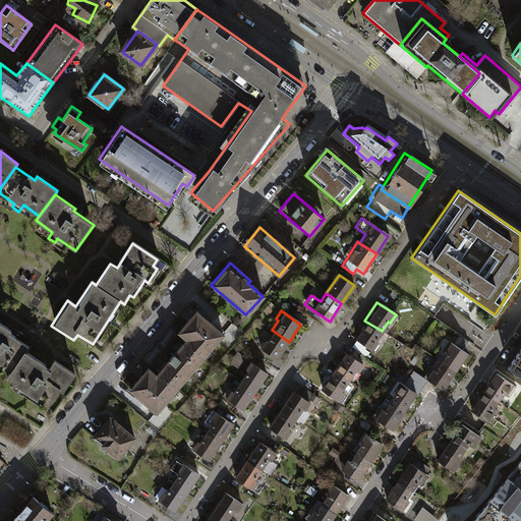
[(147,367),(129,389),(156,411),(222,334),(195,311),(177,332),(186,339),(184,341),(171,356),(156,373),(155,374),(147,367)]
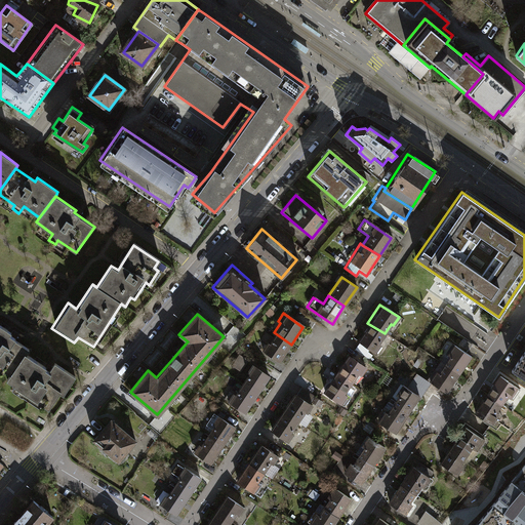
[(377,344),(385,333),(367,323),(355,341),(374,354),(380,346),(377,344)]
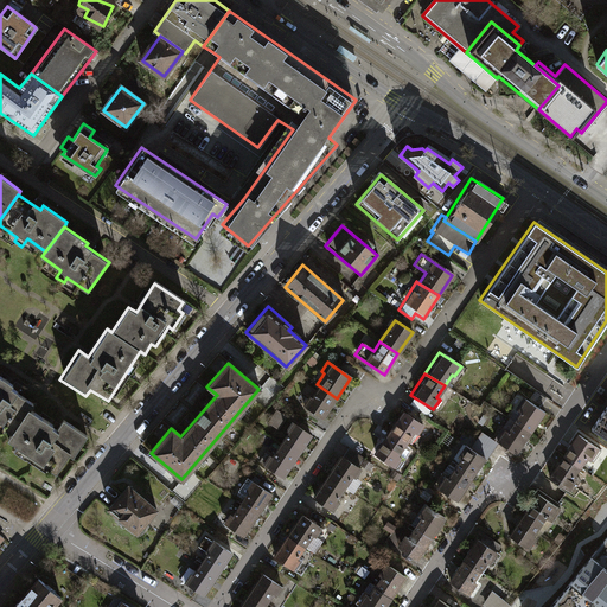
[(0,425),(13,433),(30,408),(33,403),(11,388),(13,384),(0,375),(0,425)]
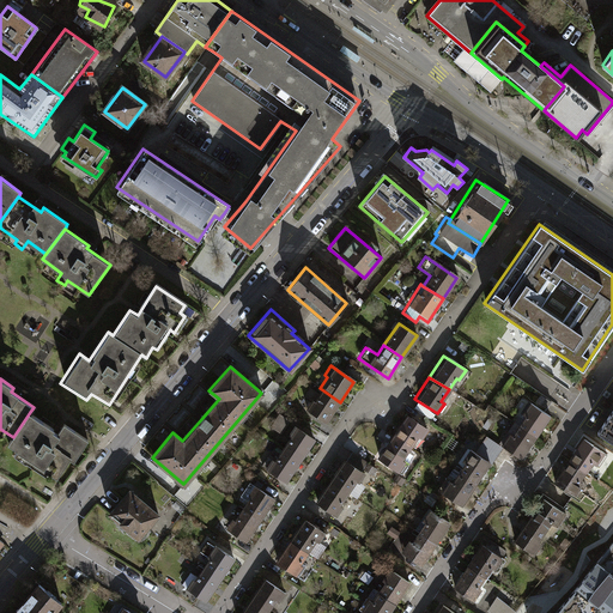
[(198,387),(186,400),(196,410),(208,396),(198,387)]
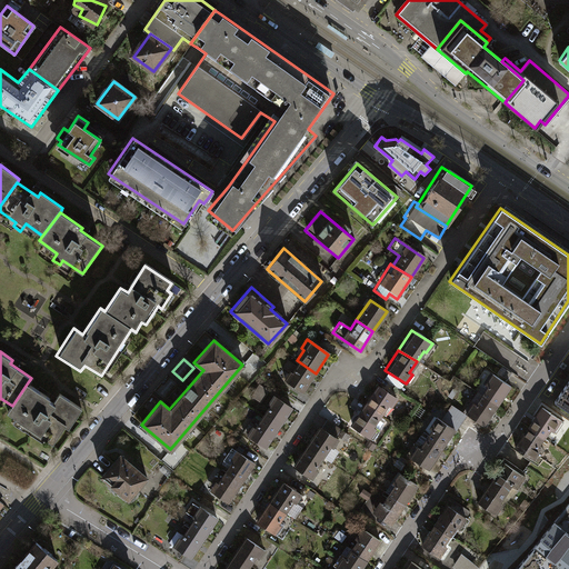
[(300,395),(316,373),(297,360),(293,365),(286,359),(280,368),(286,371),(280,381),(300,395)]
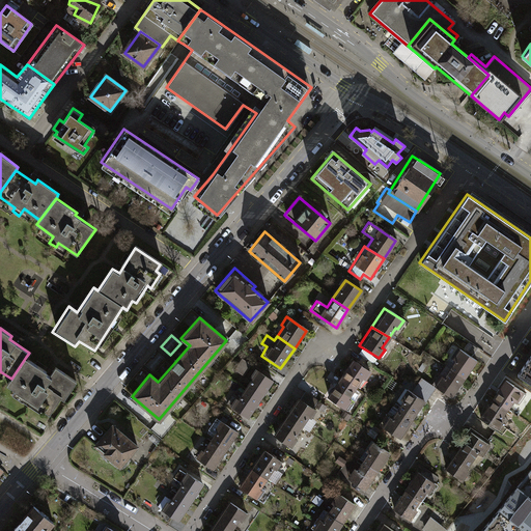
[(477,348),(472,344),(468,351),(473,354),(477,348)]
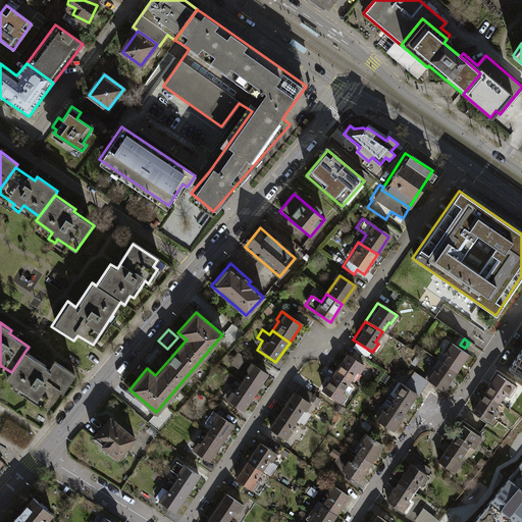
[(445,355),(438,363),(456,373),(468,355),(449,342),(440,353),(445,355)]
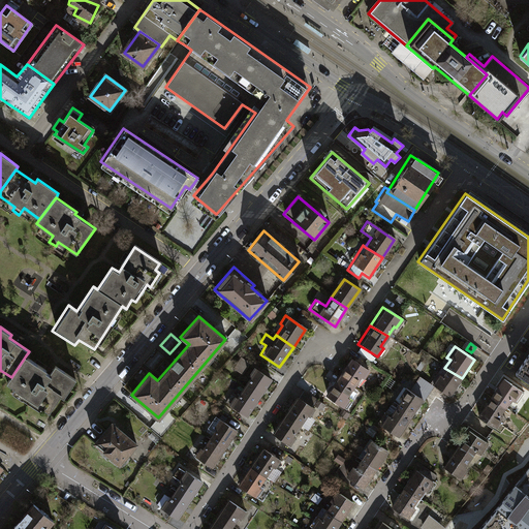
[(156,351),(146,363),(155,371),(165,360),(156,351)]
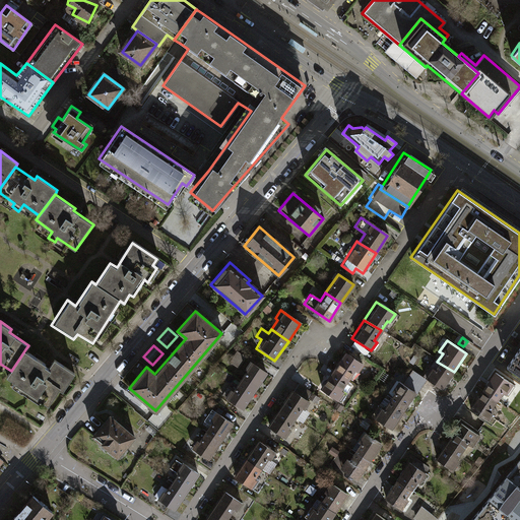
[(519,348),(508,367),(519,375),(519,348)]
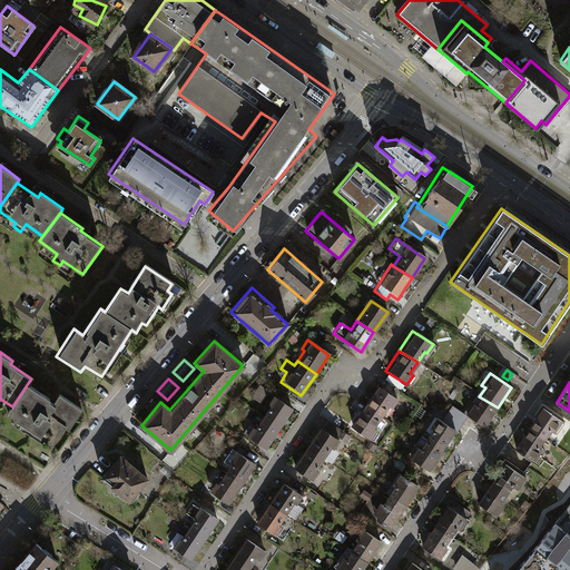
[(28,383),(12,406),(8,413),(27,425),(25,429),(46,443),(52,433),(58,436),(69,419),(74,421),(82,409),(60,394),(53,403),(49,401),(50,399),(28,383)]
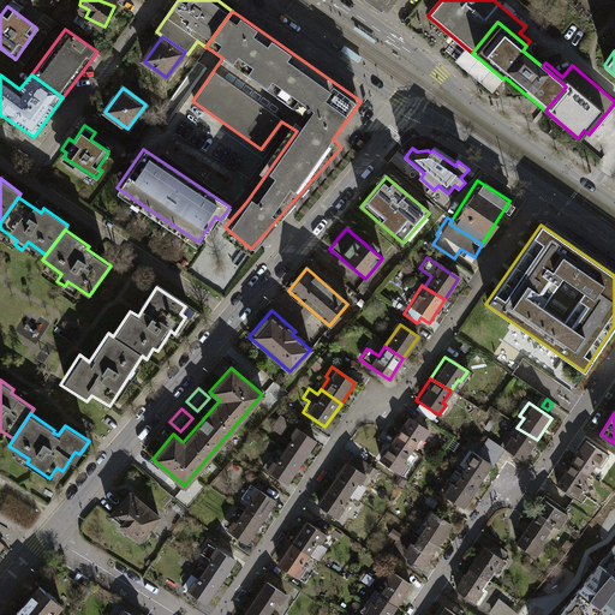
[(390,439),(408,451),(417,437),(421,440),(427,430),(405,416),(390,439)]
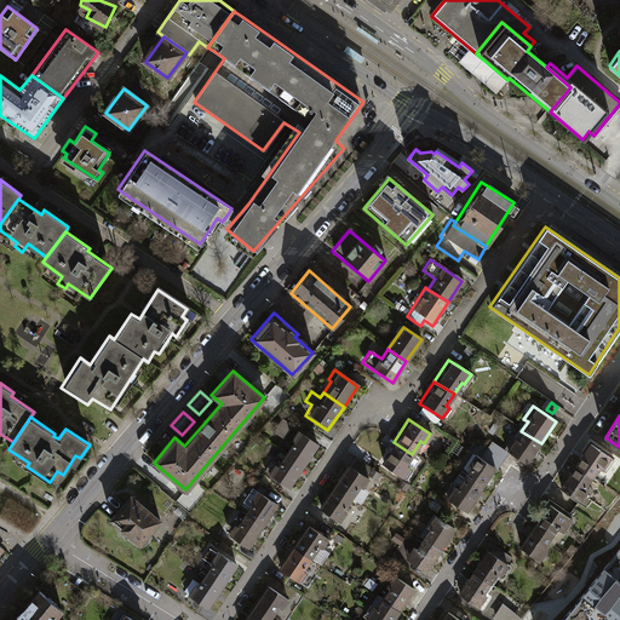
[(290,443),(282,454),(302,466),(316,445),(293,430),(286,441),(290,443)]
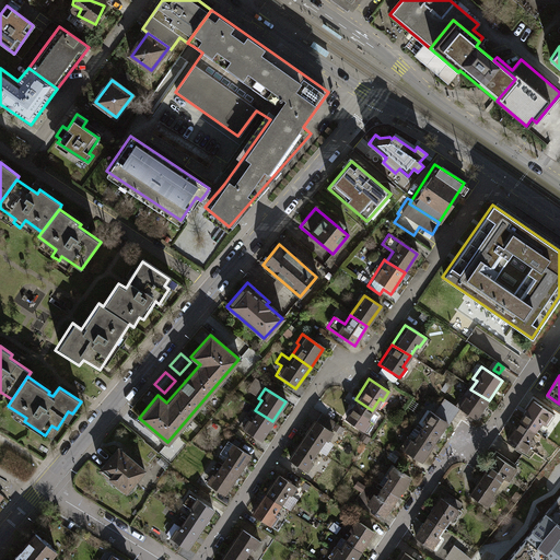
[(475,420),(489,400),(470,389),(465,398),(463,397),(455,407),(475,420)]
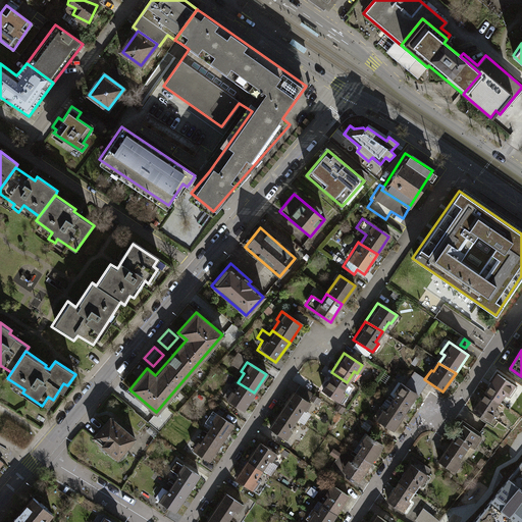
[(341,392),(347,382),(331,372),(319,392),(337,403),(343,394),(341,392)]
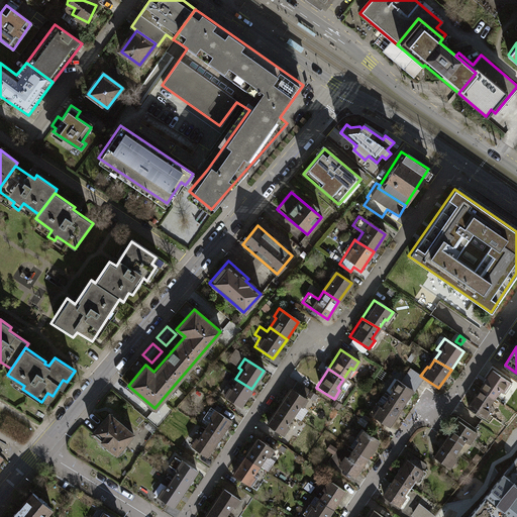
[(394,379),(412,391),(414,392),(423,378),(408,369),(404,374),(398,370),(393,379),(394,379)]
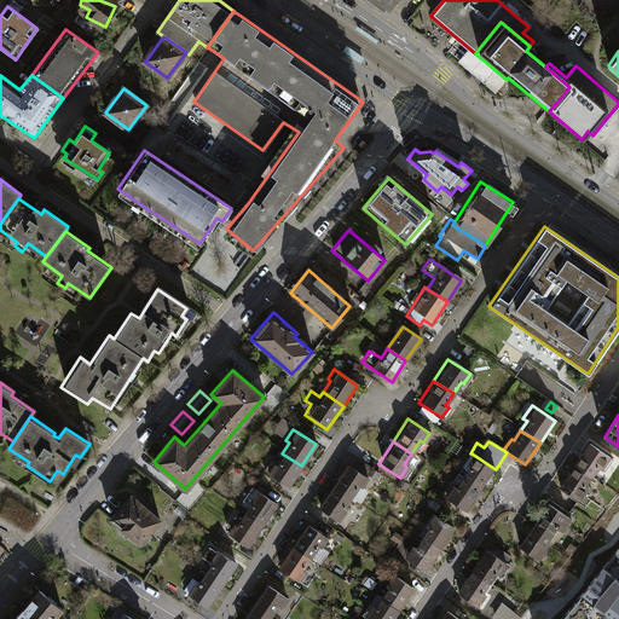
[(602,469),(609,458),(606,456),(607,455),(591,445),(577,466),(593,476),(599,467),(602,469)]
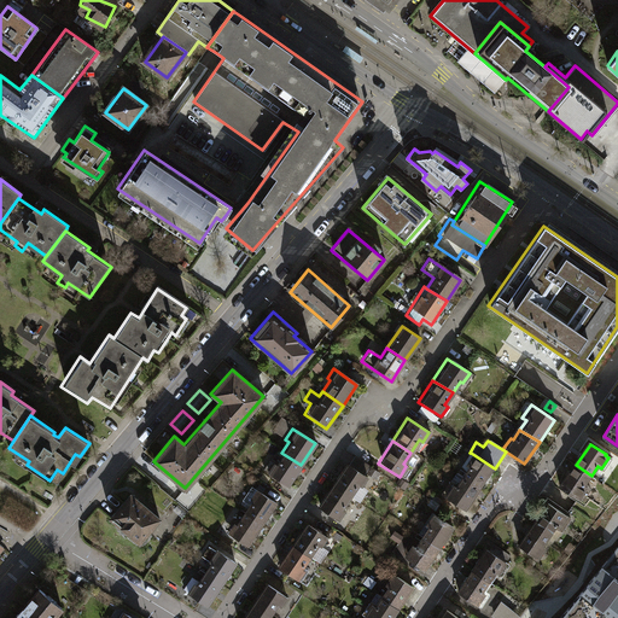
[(286,487),(301,465),(281,453),(279,456),(272,452),(267,460),(270,462),(264,472),(286,487)]
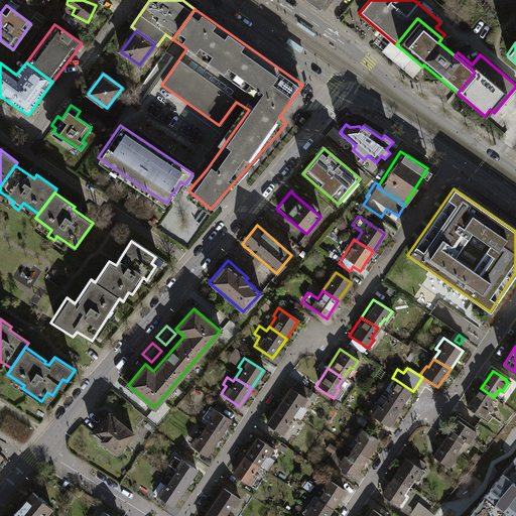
[(389,390),(384,398),(399,408),(411,390),(393,378),(386,389),(389,390)]
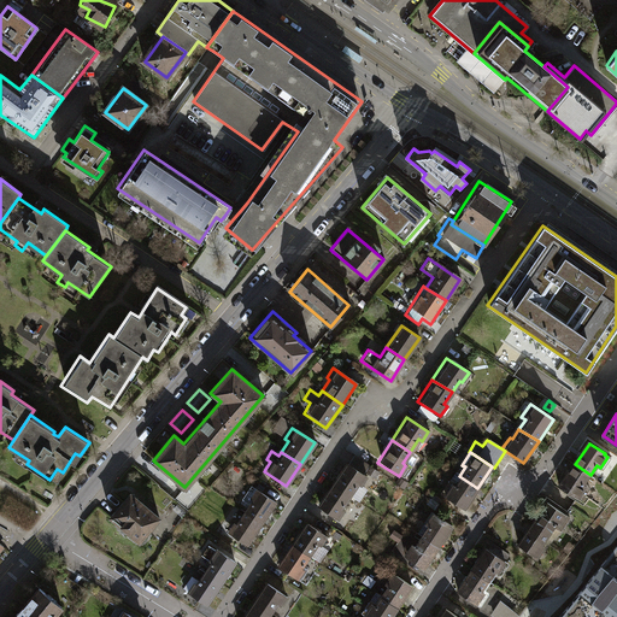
[(329,483),(350,497),(356,487),(358,487),(365,477),(362,475),(368,465),(352,454),(345,464),(342,463),(329,483)]
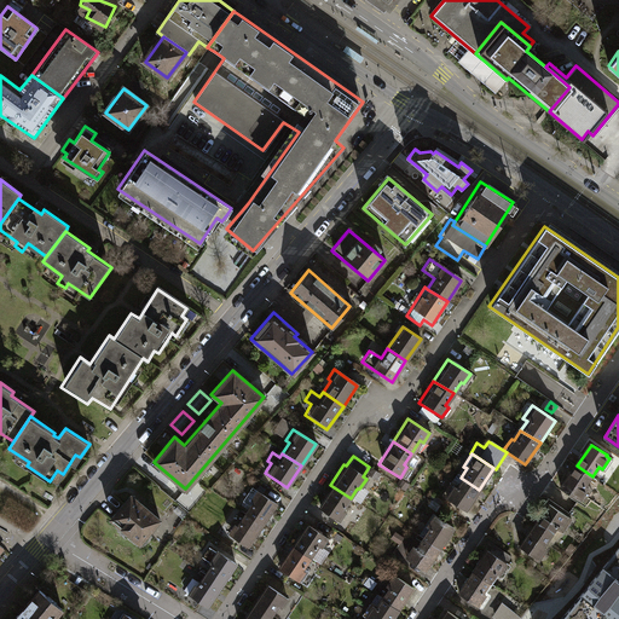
[(593,476),(577,466),(562,486),(584,502),(591,491),(585,486),(593,476)]
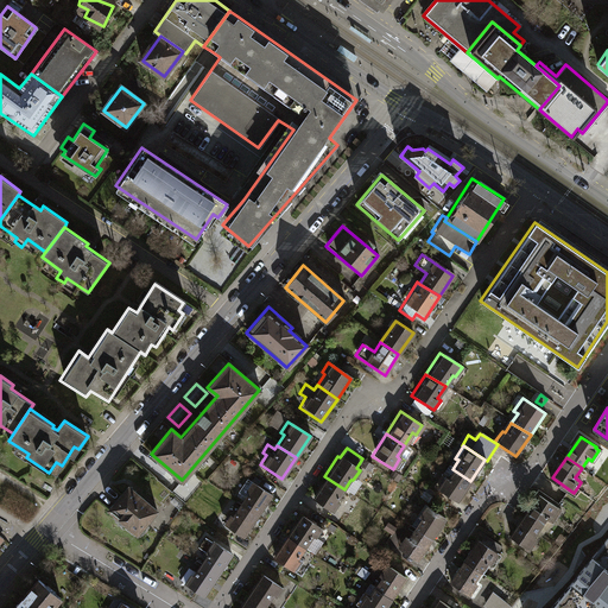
[(457,502),(470,481),(453,469),(447,466),(432,486),(457,502)]
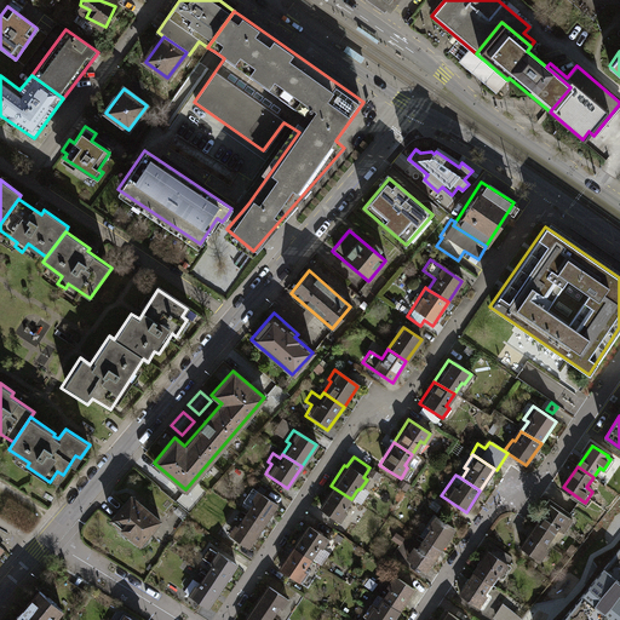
[(343,511),(351,499),(331,486),(316,507),(338,522),(345,512),(343,511)]
